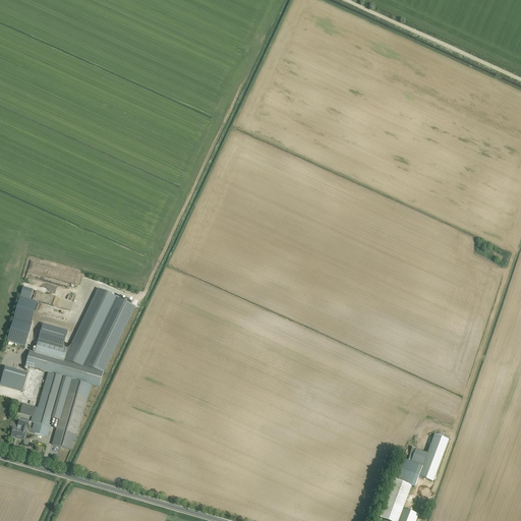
[(23,288),(20,296),(31,299),(33,290),(23,288)]
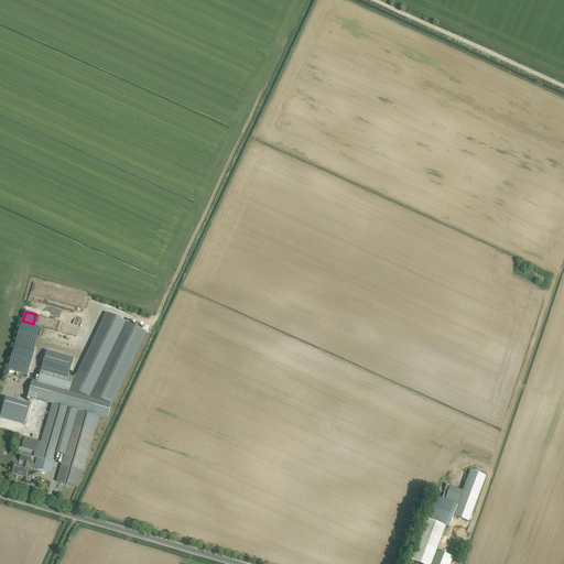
[(74,377),(69,391),(111,403),(147,333),(107,313),(78,372),(74,377)]
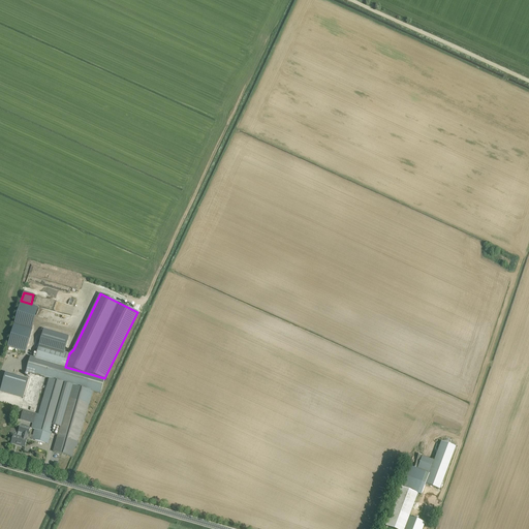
[(21,302),(7,346),(26,351),(38,307),(29,305),(21,302)]
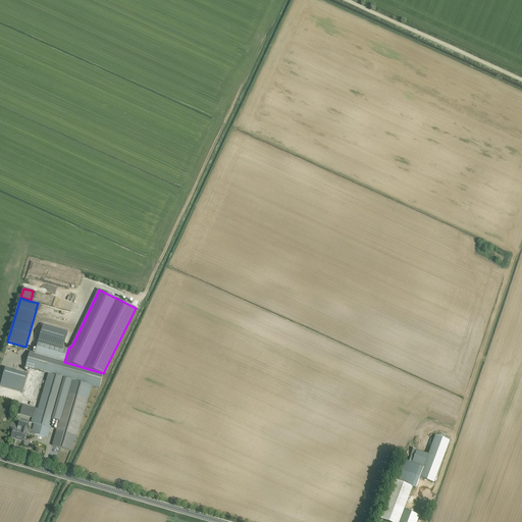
[(56,307),(71,312),(74,303),(59,298),(56,307)]
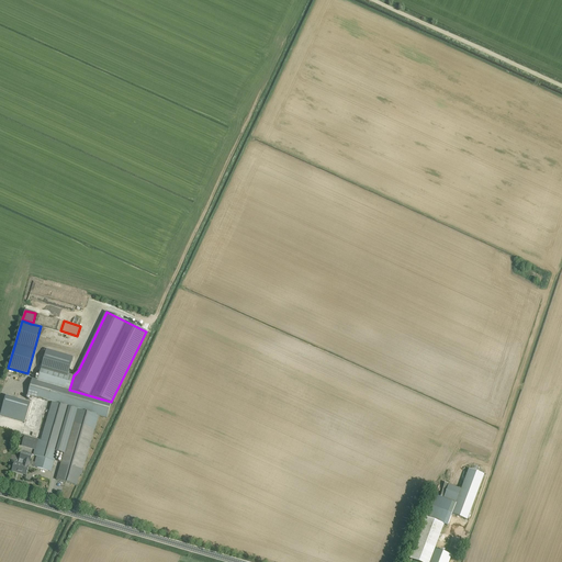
[(32,379),(27,395),(46,401),(53,403),(42,439),(41,438),(40,439),(40,440),(37,440),(35,450),(33,456),(37,457),(34,467),(51,472),(57,452),(70,407),(76,409),(72,423),(74,423),(64,454),(57,480),(77,486),(80,475),(81,476),(99,416),(107,419),(111,402),(69,390),(74,375),(68,374),(72,357),(46,349),(37,381),(32,379)]
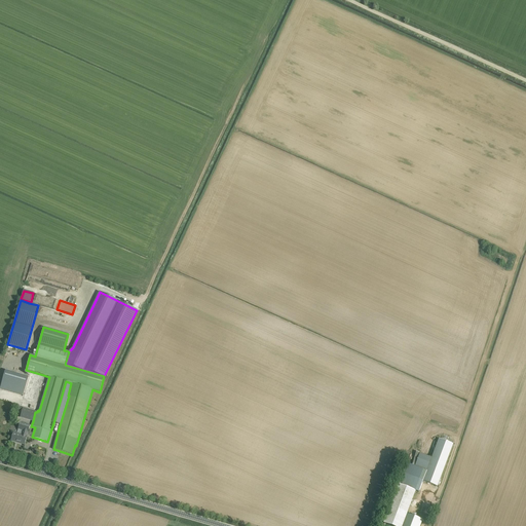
[(5,371),(0,387),(24,395),(29,378),(5,371)]
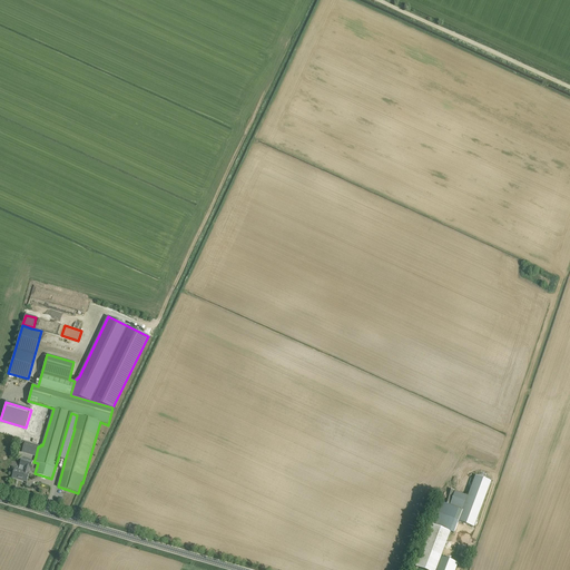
[(71,413),(58,459),(65,461),(75,429),(74,429),(77,415),(71,413)]
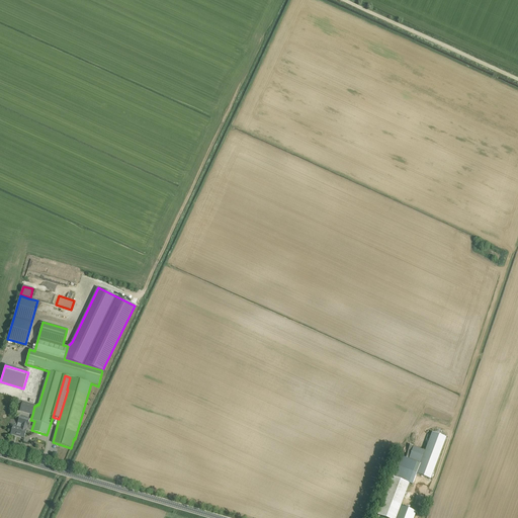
[(22,402),(20,411),(32,415),(34,406),(22,402)]
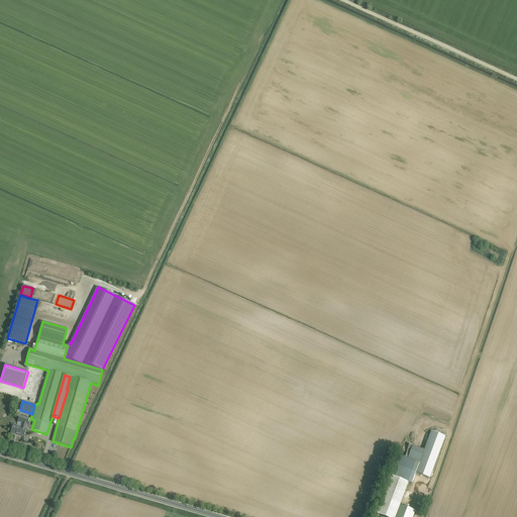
[(13,425),(11,433),(24,437),(26,429),(27,425),(29,418),(20,416),(18,422),(22,423),(21,428),(13,425)]
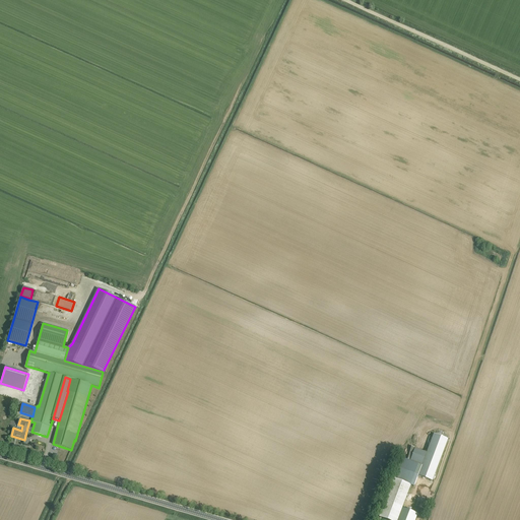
[(402,459),(380,518),(386,519),(397,519),(402,508),(402,509),(410,485),(414,486),(417,476),(432,481),(438,466),(448,440),(434,435),(430,446),(427,453),(421,466),(420,466),(409,461),(402,459)]
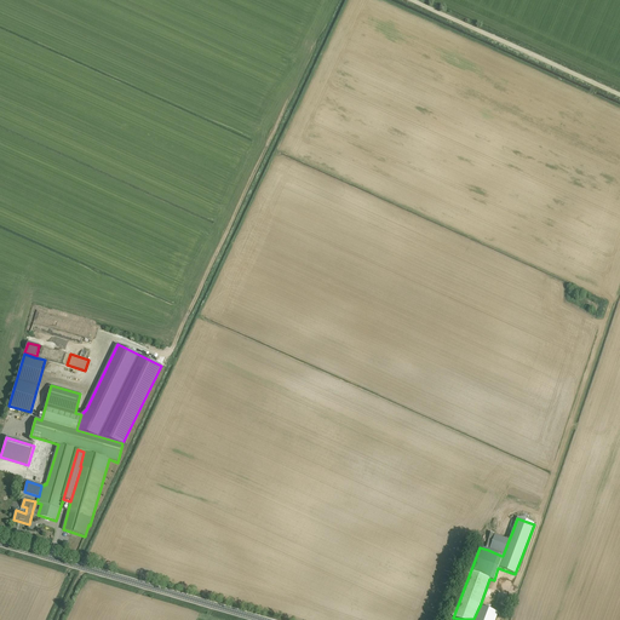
[(474,619),(494,619),(498,613),(480,607),(480,606),(474,619)]
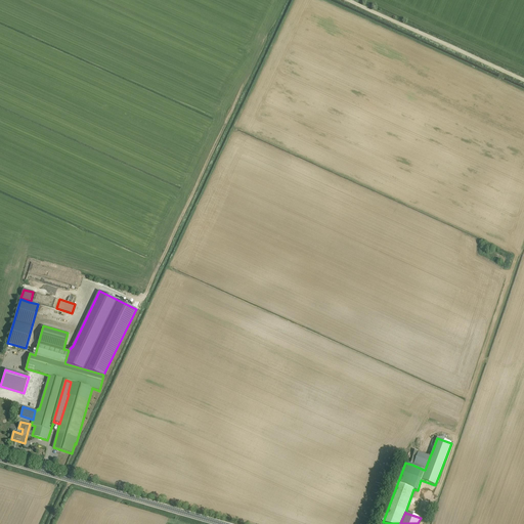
All buildings are outlined.
